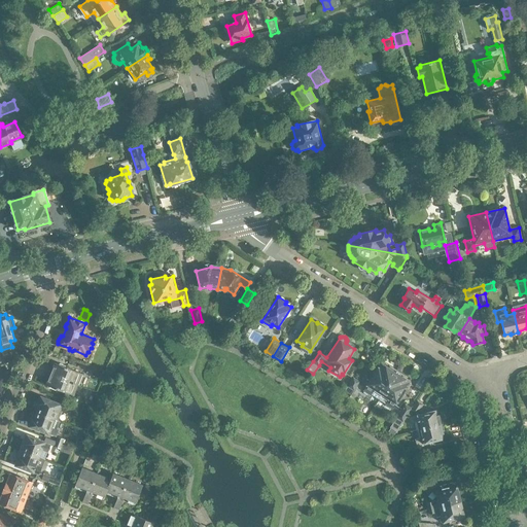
[(55,362),(50,373),(78,384),(82,373),(55,362)]
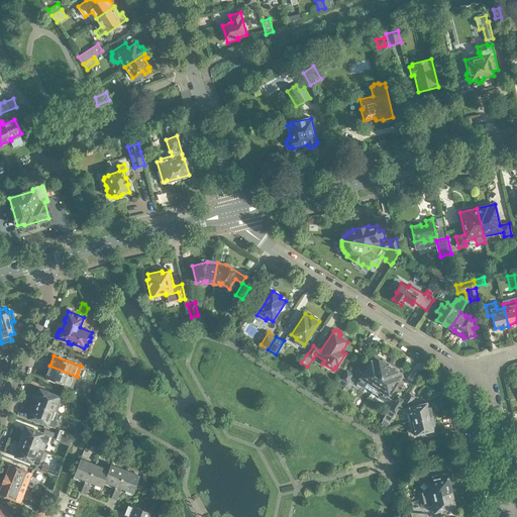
[(372,391),(390,363),(383,358),(382,360),(375,355),(357,382),(365,387),(365,386),(372,391)]
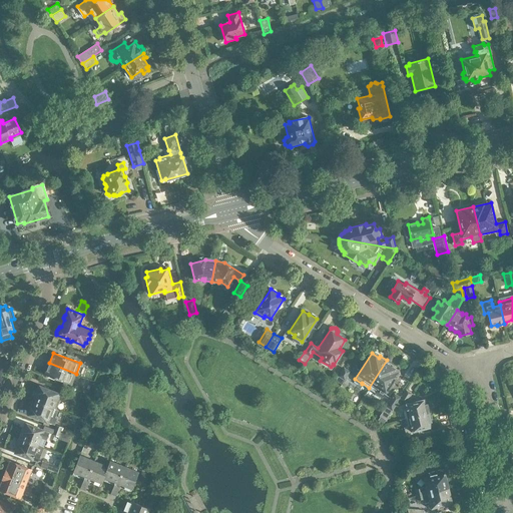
[(393,364),(387,360),(369,388),(376,392),(375,393),(382,397),(399,371),(392,367),(393,364)]
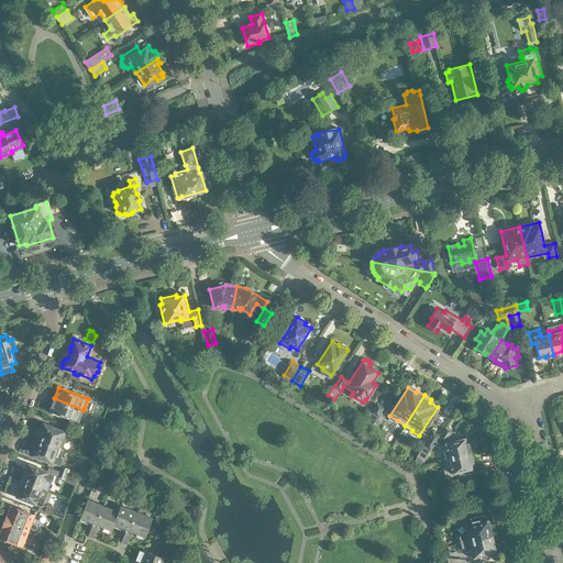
[(84,410),(54,398),(50,410),(79,422),(84,410)]
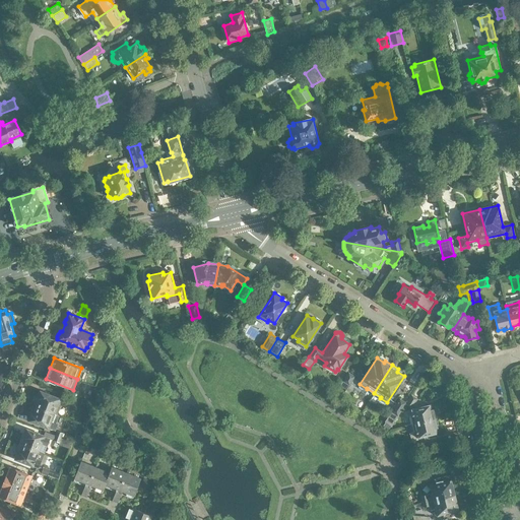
[(348,373),(342,382),(348,385),(353,377),(348,373)]
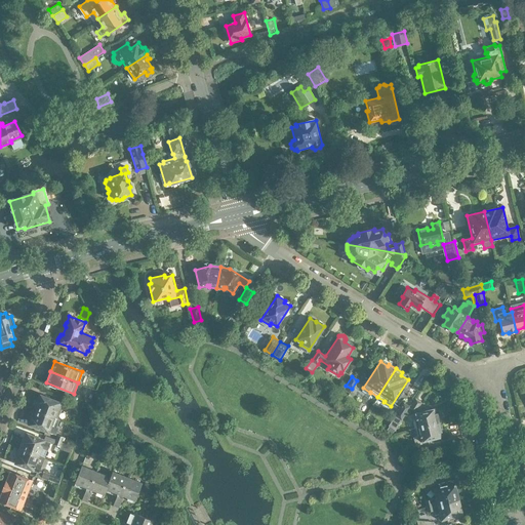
[(61,403),(40,395),(38,401),(37,401),(34,409),(57,418),(61,411),(58,410),(61,403)]
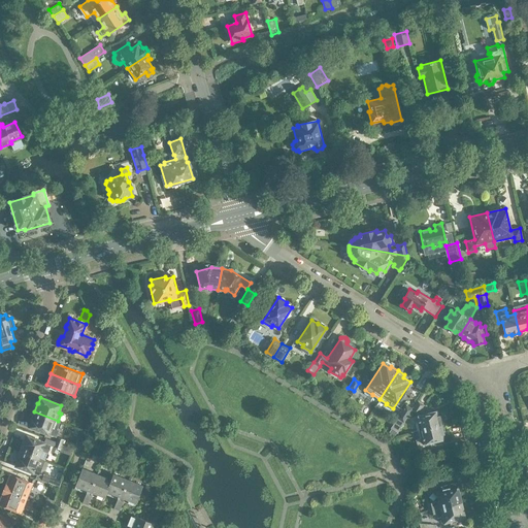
[(418,402),(413,410),(417,413),(419,413),(423,405),(418,402)]
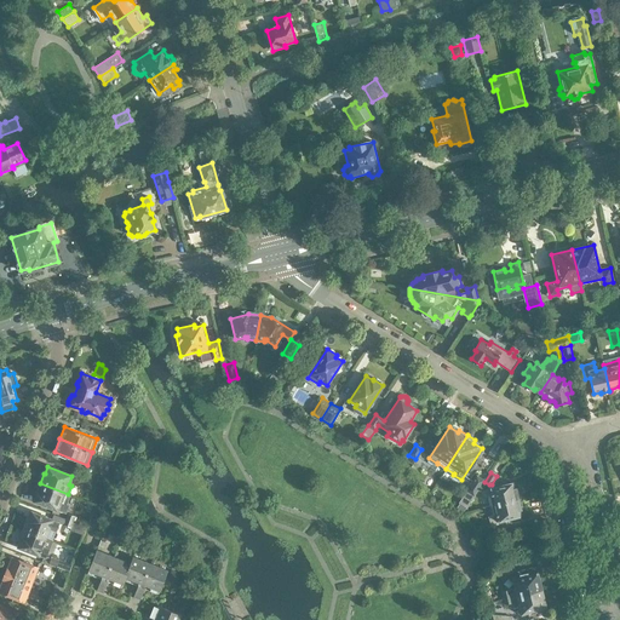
[(89,484),(91,477),(80,474),(76,480),(89,484)]
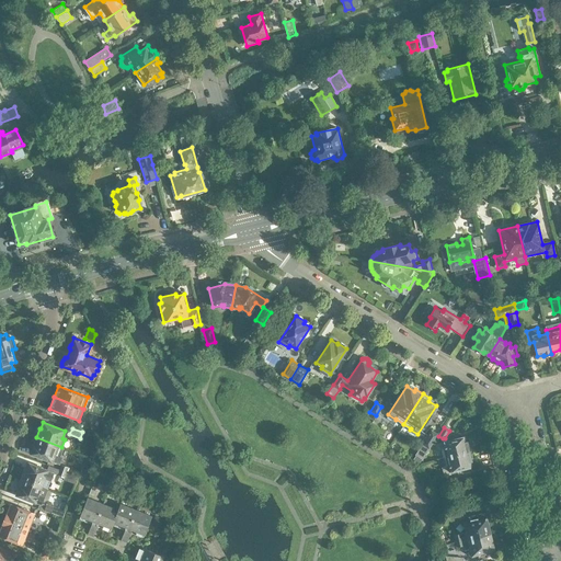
[(422,459),(437,435),(432,431),(422,445),(415,455),(422,459)]
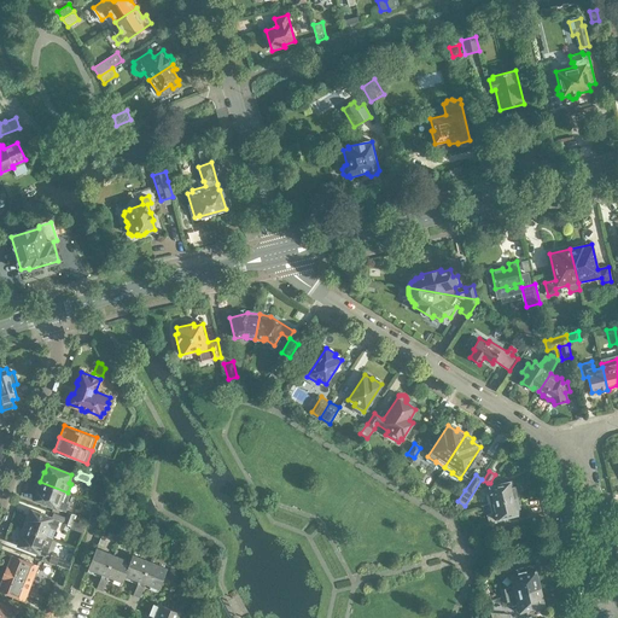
[(66,512),(69,503),(66,502),(70,494),(68,493),(40,482),(35,491),(38,491),(34,499),(66,512)]
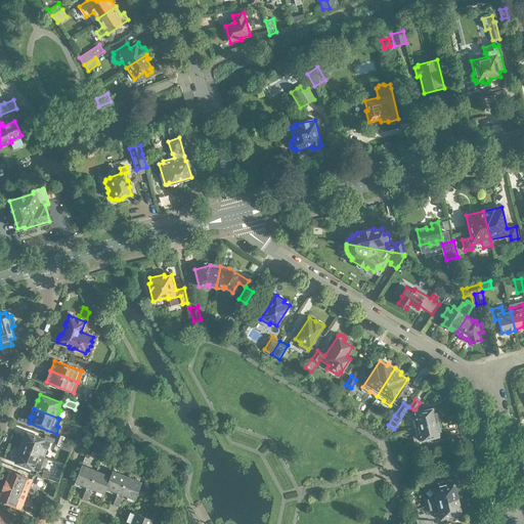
[(435,413),(433,408),(413,412),(409,413),(410,420),(411,420),(413,428),(440,422),(438,416),(436,415),(436,413),(435,413)]
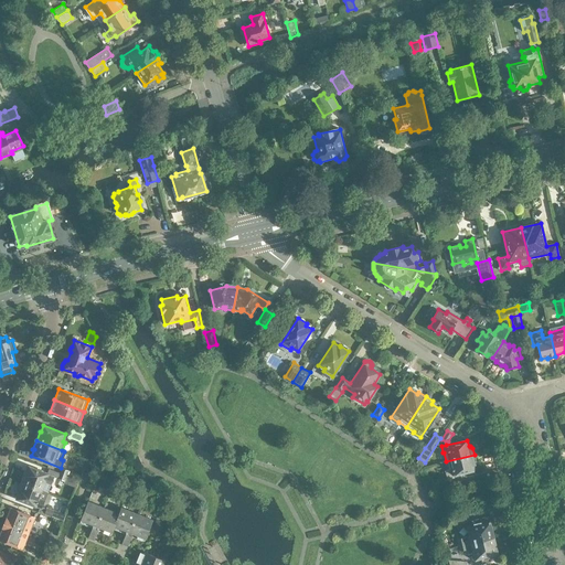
[(446,461),(448,470),(446,471),(447,479),(454,478),(454,475),(475,470),(473,465),(475,464),(475,462),(476,460),(475,455),(446,461)]
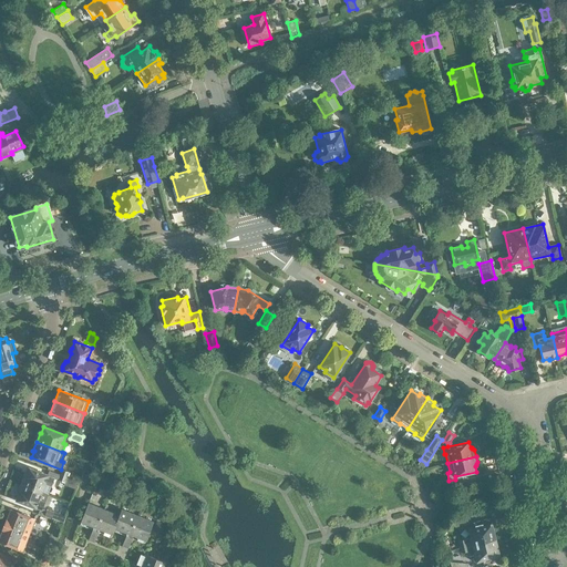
[(48,494),(53,478),(29,468),(26,477),(23,476),(20,483),(48,494)]
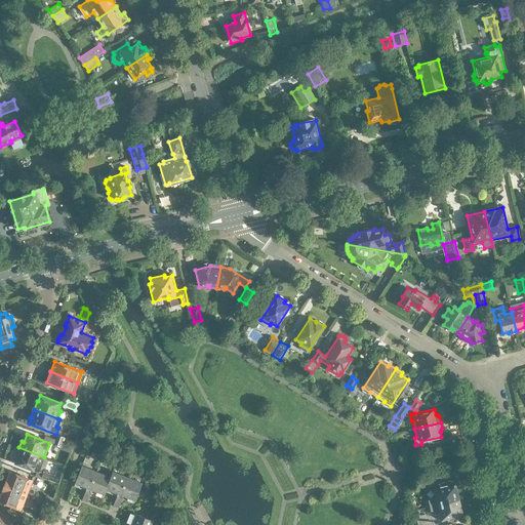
[(39,472),(44,457),(18,447),(16,453),(18,454),(15,462),(39,472)]
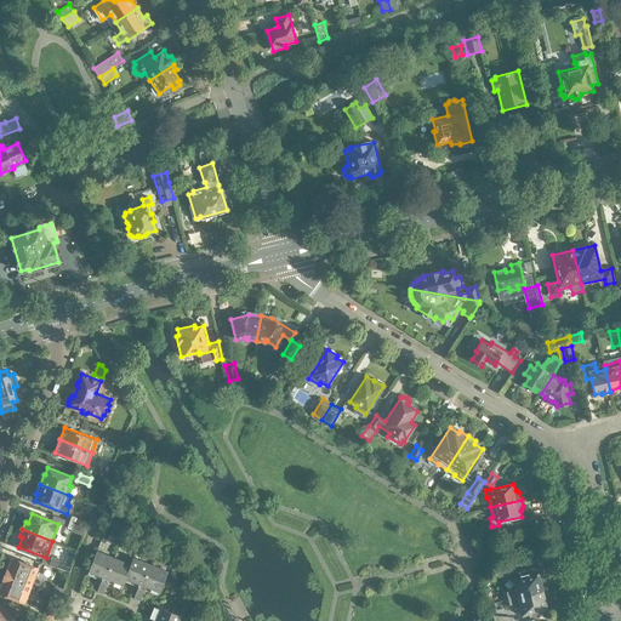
[(493,529),(474,534),(476,539),(494,534),(493,529)]
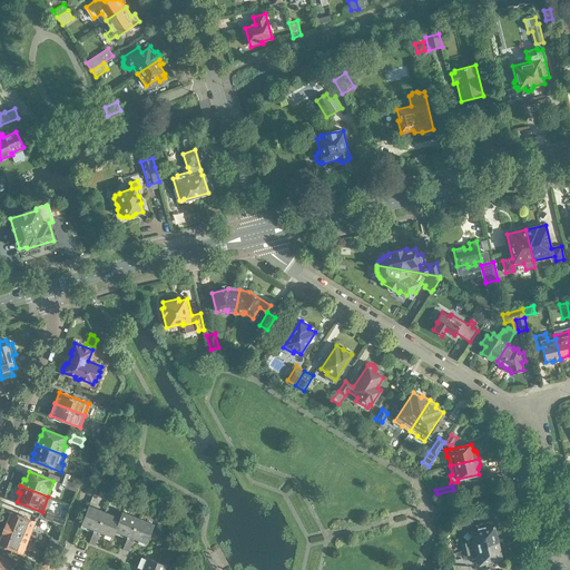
[(112,537),(115,531),(120,518),(89,505),(81,524),(95,530),(89,542),(96,544),(100,532),(112,537)]
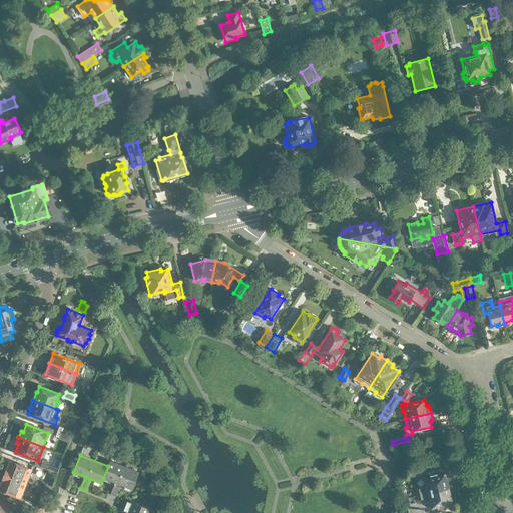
[(5,475),(25,483),(28,476),(29,476),(31,472),(30,471),(30,469),(12,462),(11,463),(6,461),(4,468),(7,470),(5,475)]
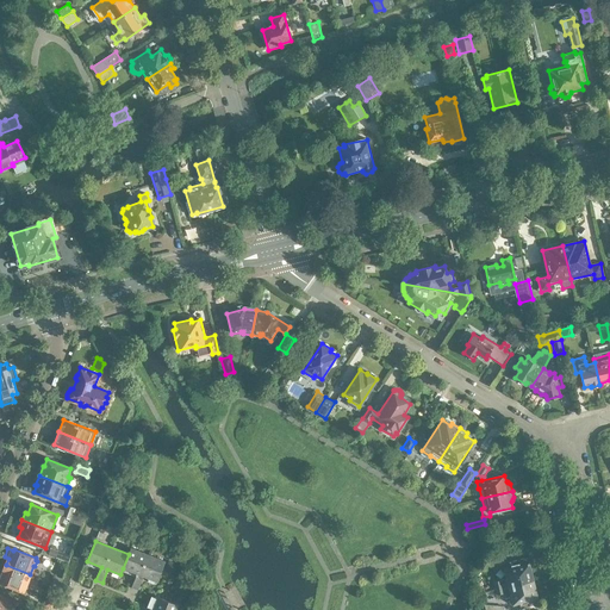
[(72,556),(50,548),(48,555),(68,564),(72,556)]
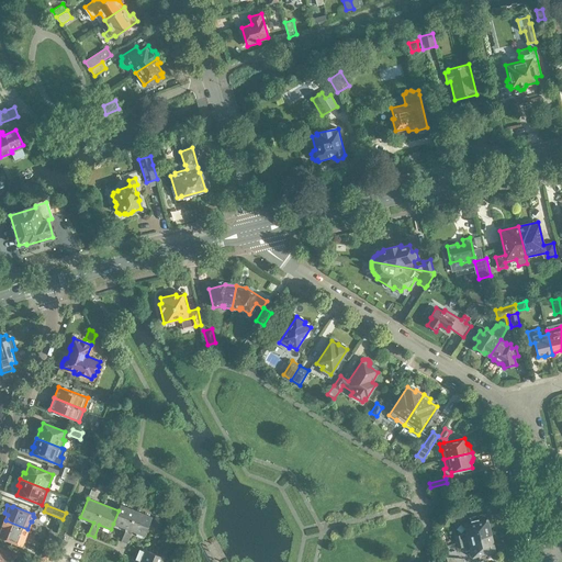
[(119,510),(113,524),(126,529),(122,540),(127,543),(132,531),(144,536),(152,518),(121,505),(119,510)]
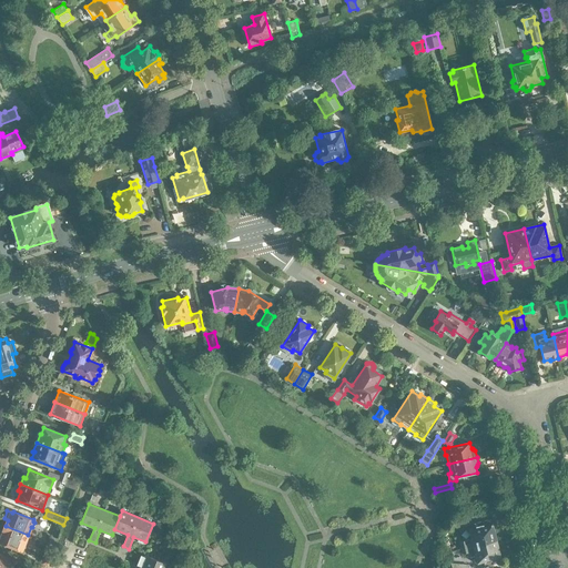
[(467,516),(454,519),(456,527),(469,524),(467,516)]
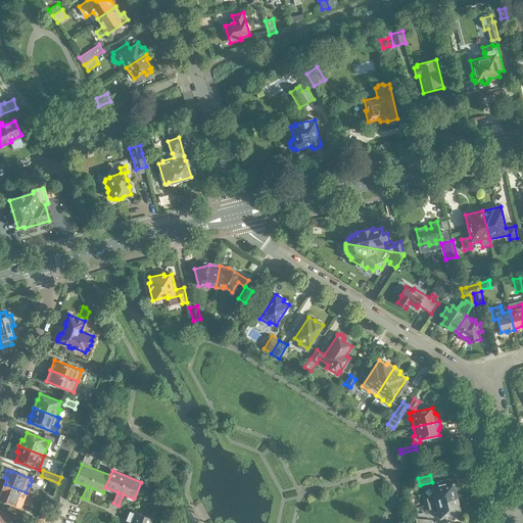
[(438,485),(432,486),(435,495),(423,498),(425,506),(456,498),(455,493),(456,492),(453,477),(437,481),(438,485)]
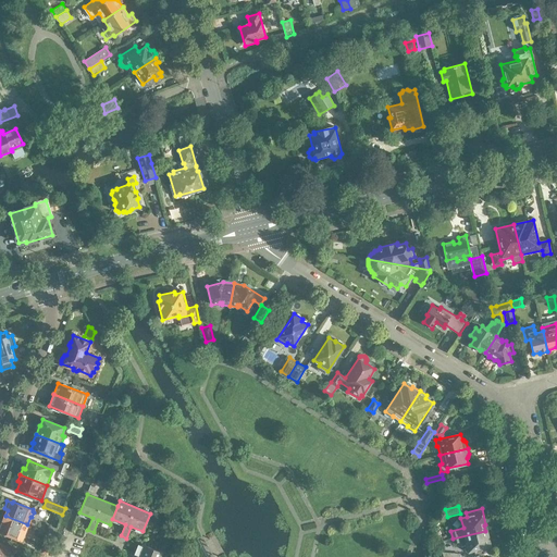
[(27,524),(5,516),(3,521),(0,520),(0,529),(2,530),(1,532),(22,540),(23,536),(24,536),(26,532),(25,531),(27,524)]
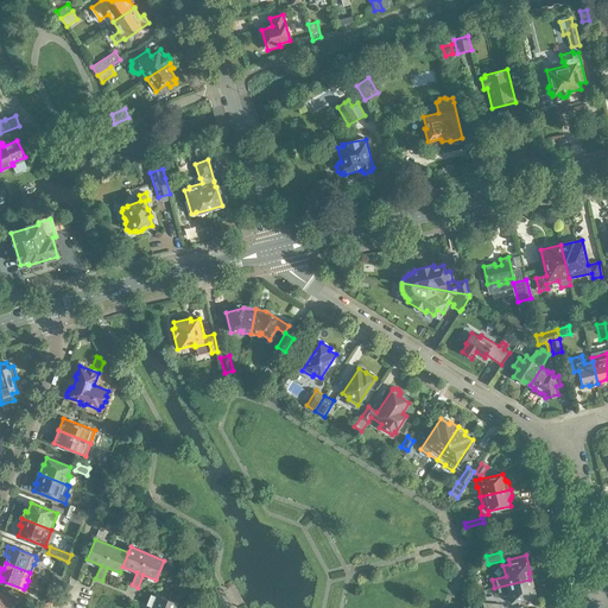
[(52,582),(59,586),(63,577),(56,575),(52,582)]
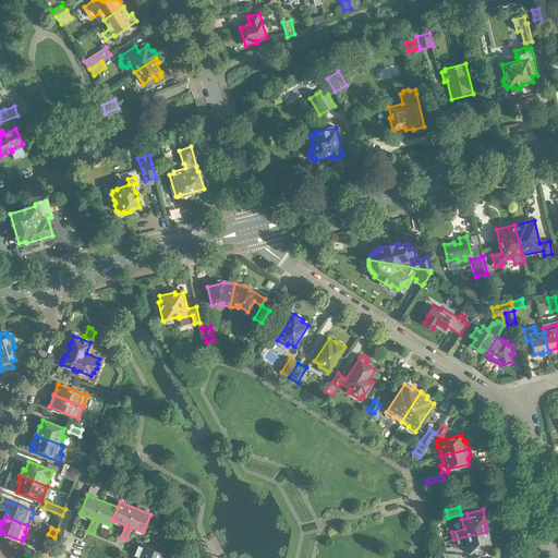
[(487,536),(486,532),(465,536),(453,540),(455,544),(460,543),(461,546),(468,545),(470,554),(475,552),(477,556),(485,554),(484,550),(492,548),(489,536),(487,536)]
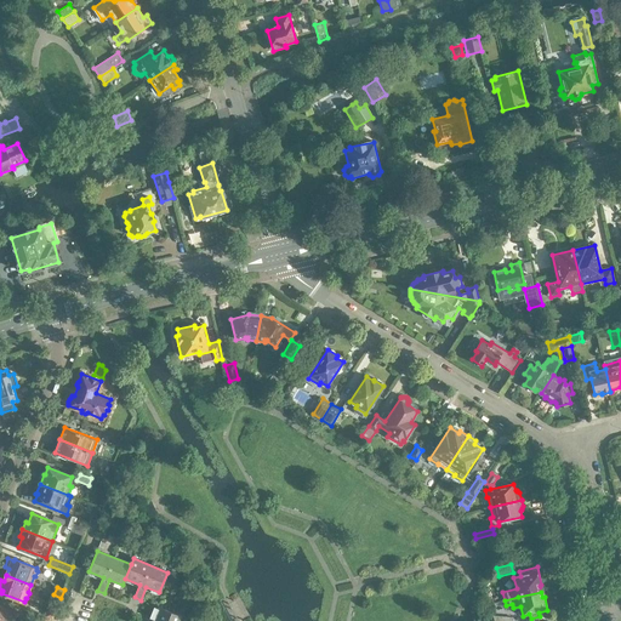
[(27,620),(29,616),(16,611),(16,613),(0,605),(0,620),(12,620),(15,617),(20,620),(18,620),(27,620)]
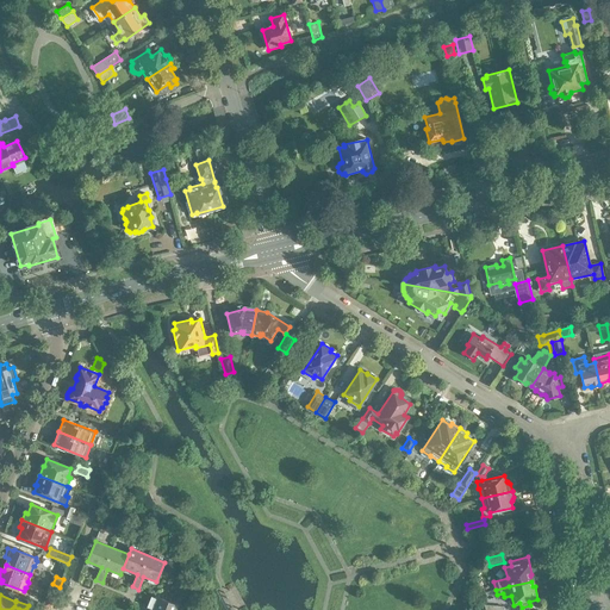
[(44,605),(51,608),(53,607),(55,599),(48,597),(44,605)]
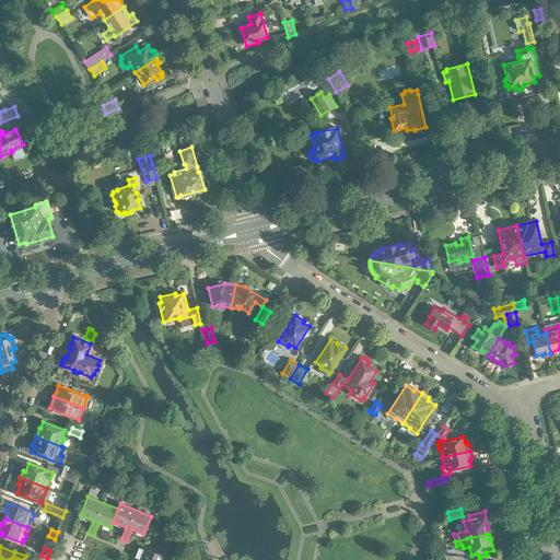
[(160,559),(162,555),(144,548),(140,559),(127,555),(125,559),(160,559)]
